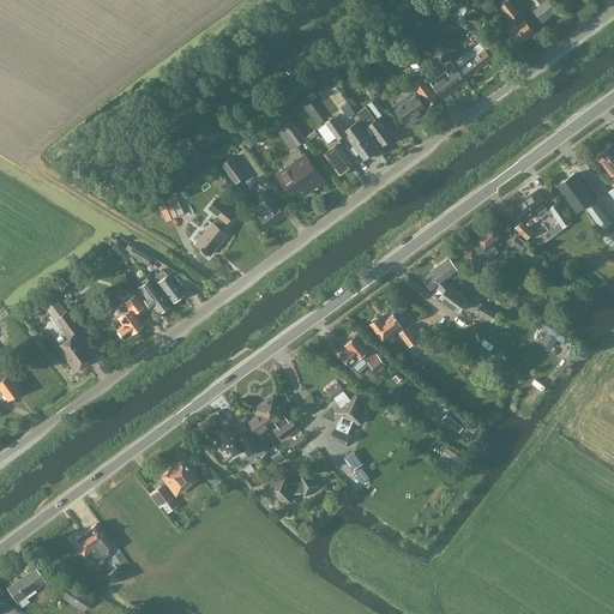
[(463,0),(459,0),(457,6),(468,11),(471,4),(463,0)]
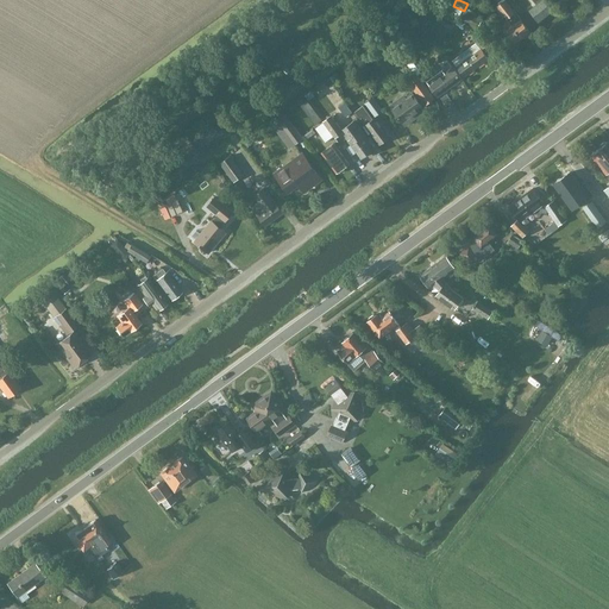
[(497,5),(495,6),(503,17),(503,16),(507,19),(521,38),(528,32),(520,19),(504,0),(500,0),(497,2),(497,5)]
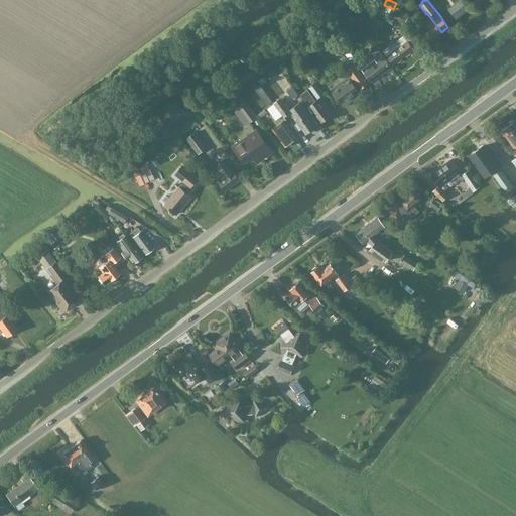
[(457,0),(447,7),(455,16),(456,18),(468,9),(460,0),(457,0)]
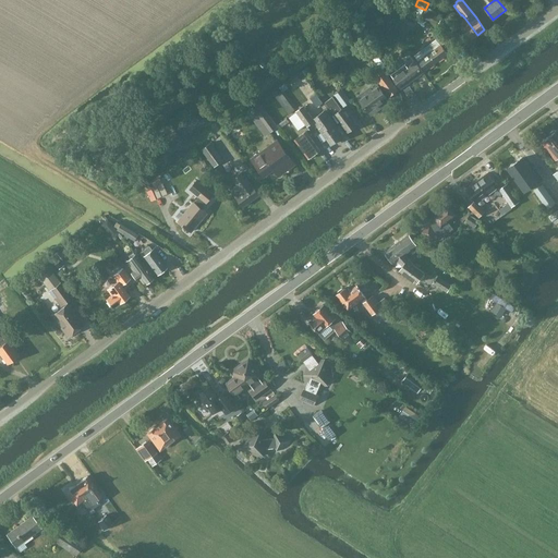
[(427,11),(423,19),(436,26),(440,17),(427,11)]
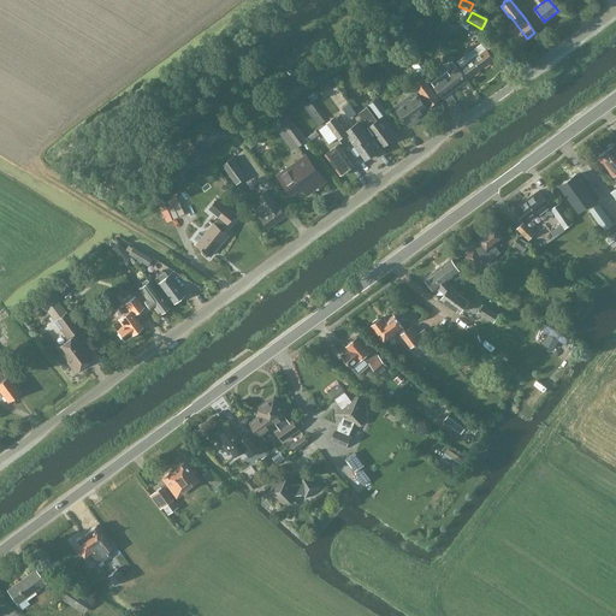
[(510,21),(505,24),(510,30),(509,31),(519,46),(527,39),(513,19),(510,21)]
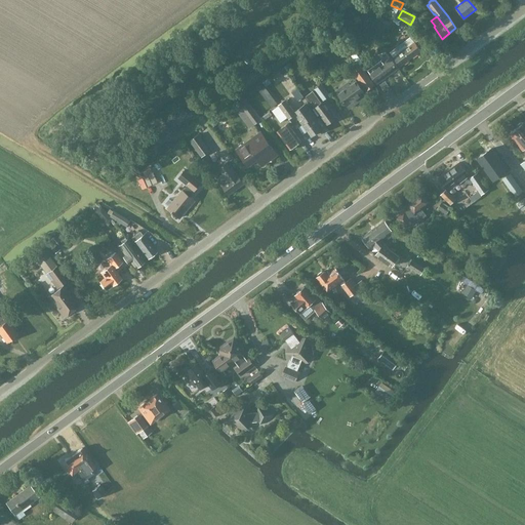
[(412,28),(406,33),(414,43),(420,38),(412,28)]
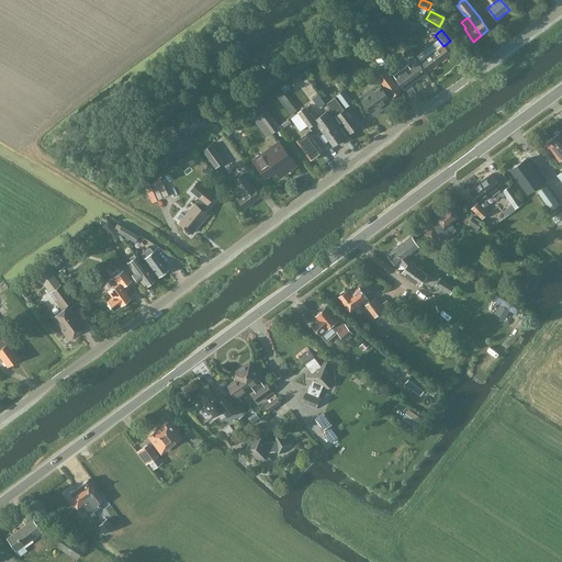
[(438,41),(417,56),(428,70),(449,55),(438,41)]
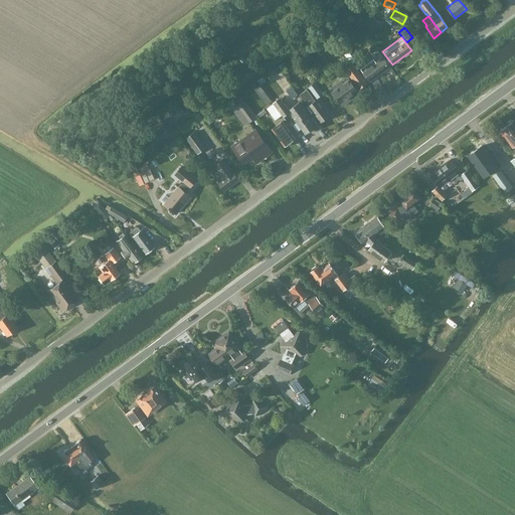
[(360,69),(361,71),(369,81),(389,66),(381,56),(374,61),(373,59),(360,69)]
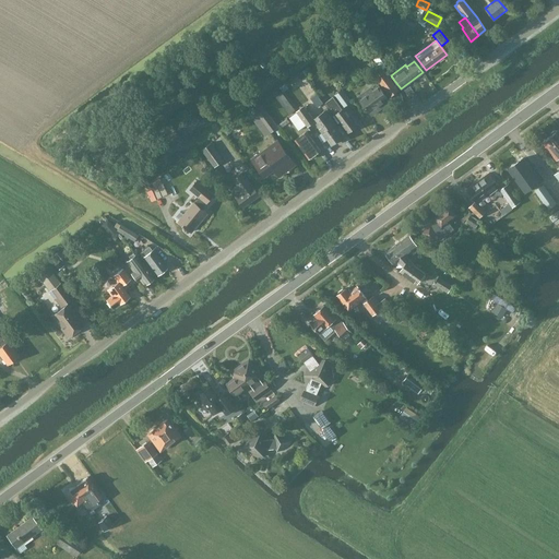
[(392,62),(385,67),(389,72),(395,67),(392,62)]
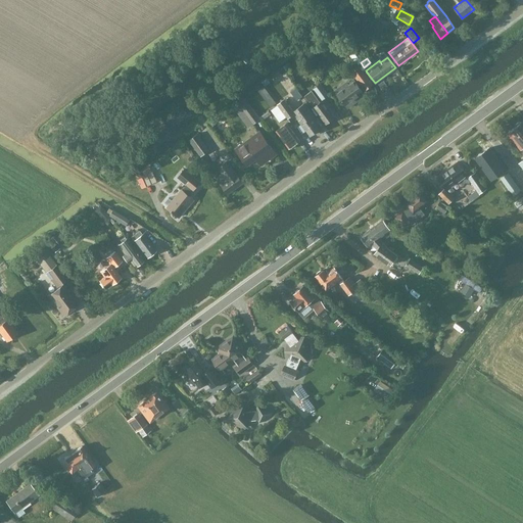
[(358,65),(350,70),(365,91),(373,85),(358,65)]
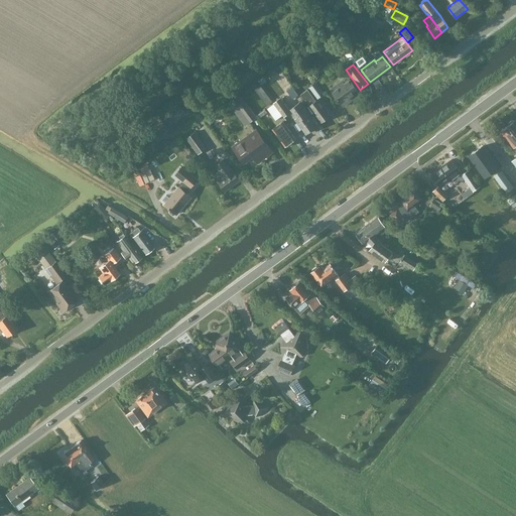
[(340,85),(331,93),(344,109),(351,104),(349,101),(359,93),(349,81),(342,87),(340,85)]
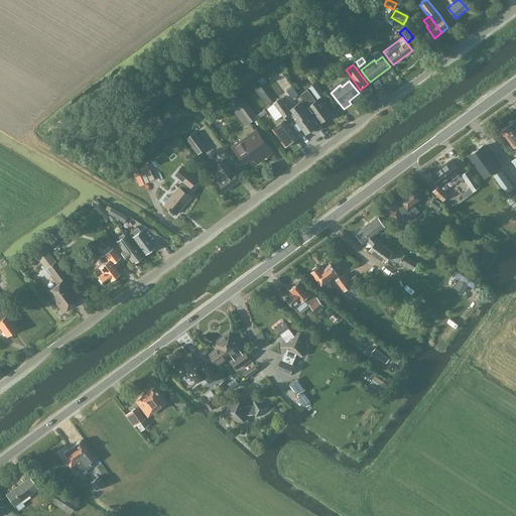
[(313,84),(307,89),(315,100),(323,95),(313,84)]
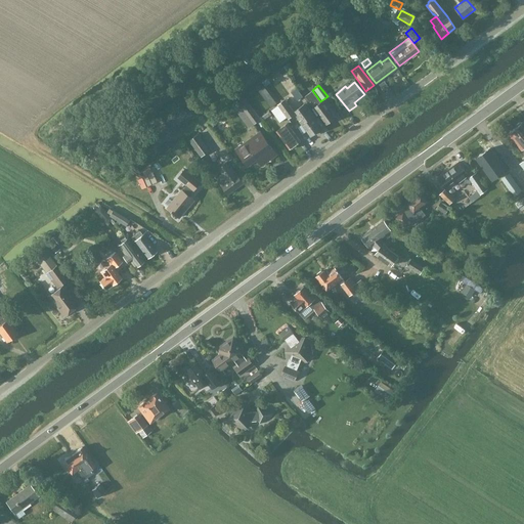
[(269,86),(266,88),(271,96),(275,93),(269,86)]
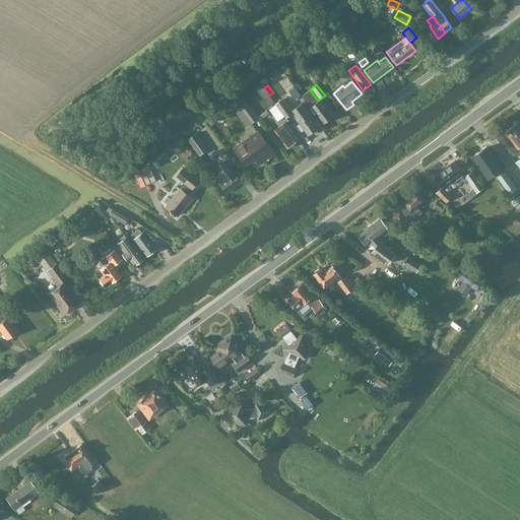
[(293,87),(287,91),(294,100),(299,95),(293,87)]
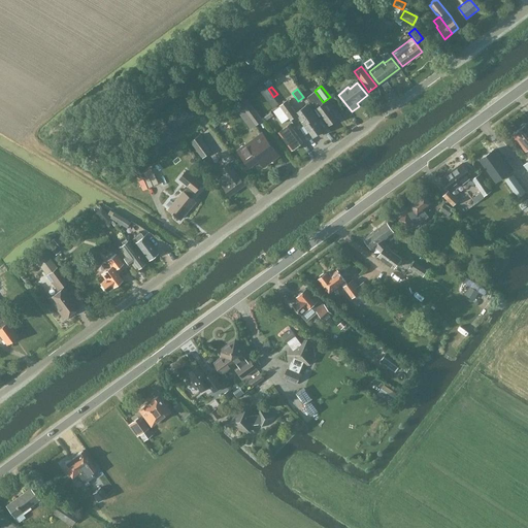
[(328,126),(337,119),(325,101),(323,103),(314,92),(306,97),(316,108),(328,126)]
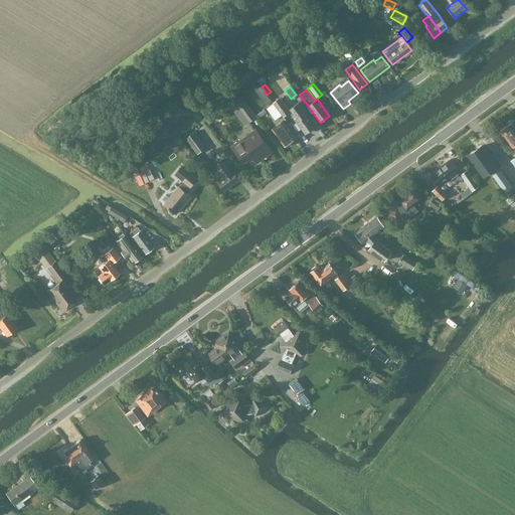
[(283,117),(290,112),(280,98),(266,108),(275,121),(282,116),(283,117)]
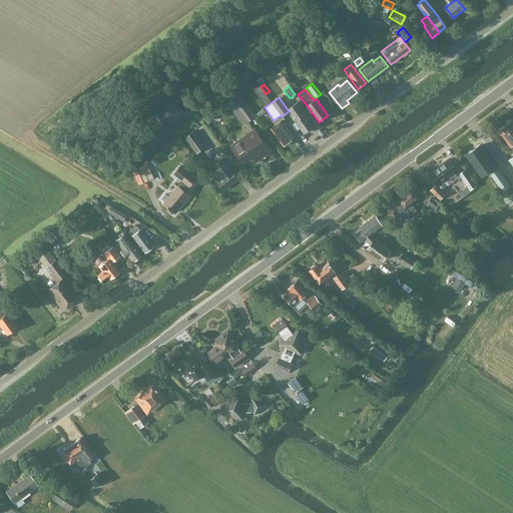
[(293,114),(291,115),(304,133),(314,126),(306,114),(308,113),(298,100),(288,108),(293,114)]
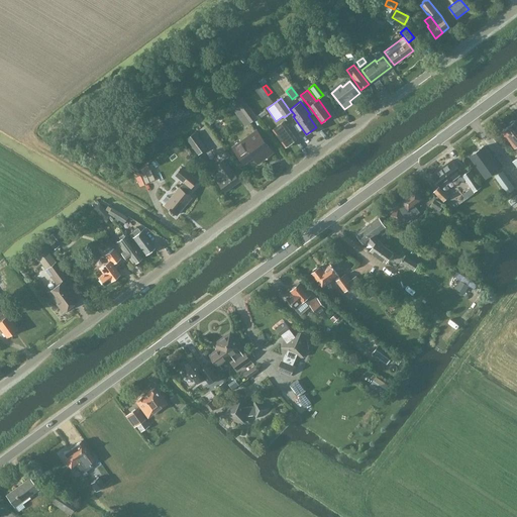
[(248,124),(256,118),(247,104),(239,110),(248,124)]
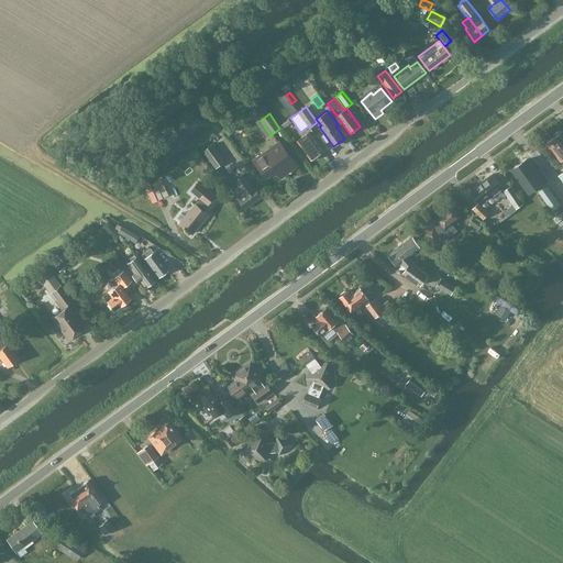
[(288,120),(279,125),(283,129),(290,123),(288,120)]
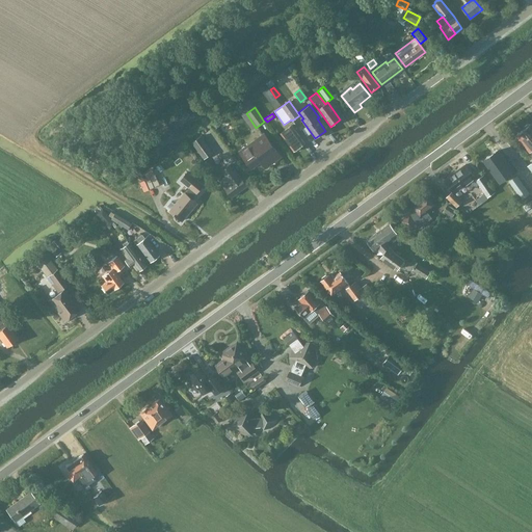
[(531,126),(530,123),(515,135),(529,152),(531,154),(531,153),(531,126)]
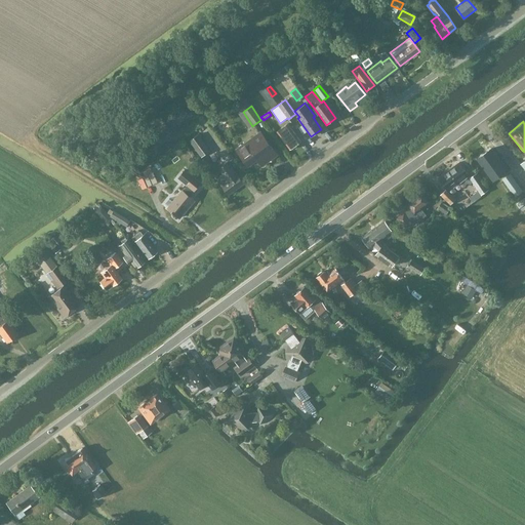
[(295,147),(299,142),(286,123),(276,131),(290,150),(291,150),(292,150),(295,148),(295,147)]
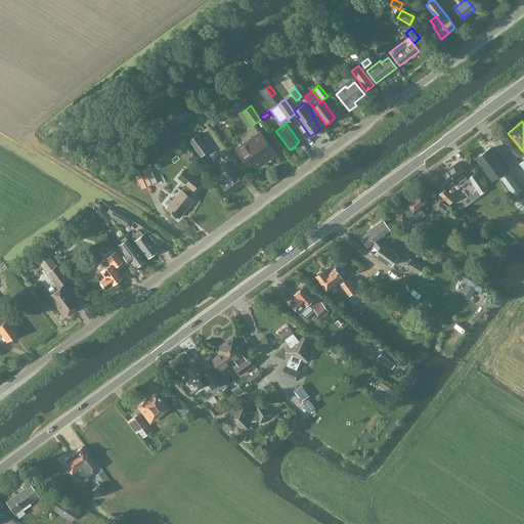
[(267,161),(268,162),(276,156),(259,131),(235,148),(247,165),(256,158),(261,165),(267,161)]
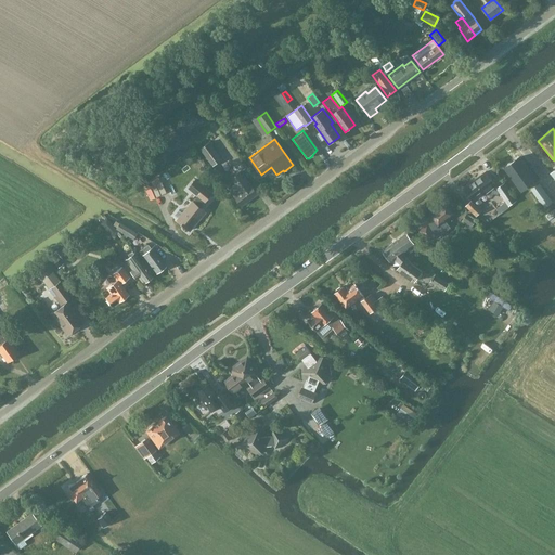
[(213,166),(221,159),(209,141),(199,149),(213,166)]
